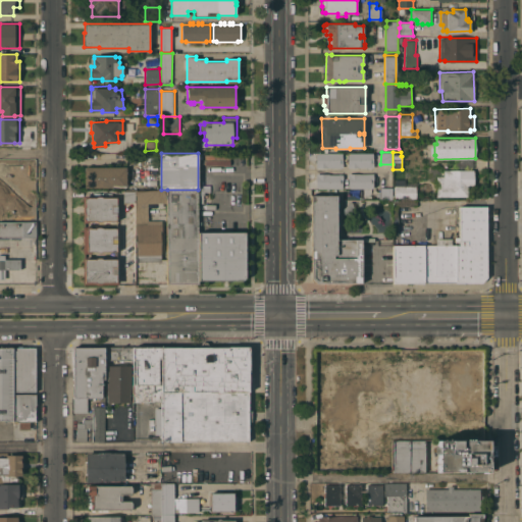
[(343,153),(343,161),(343,167),(316,167),(316,154),(318,154),(318,153),(343,153)]
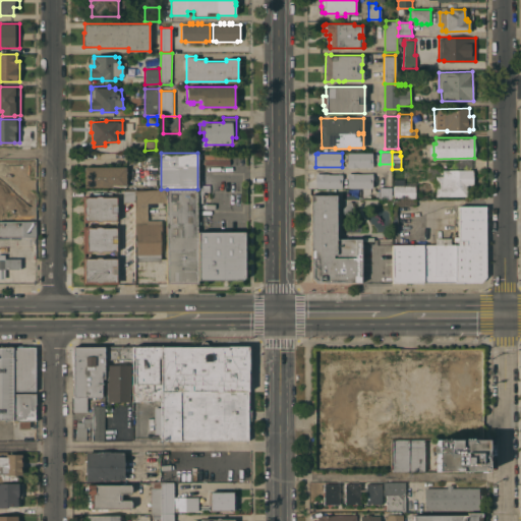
[(372,153),(372,161),(372,167),(347,167),(347,153),(372,153)]
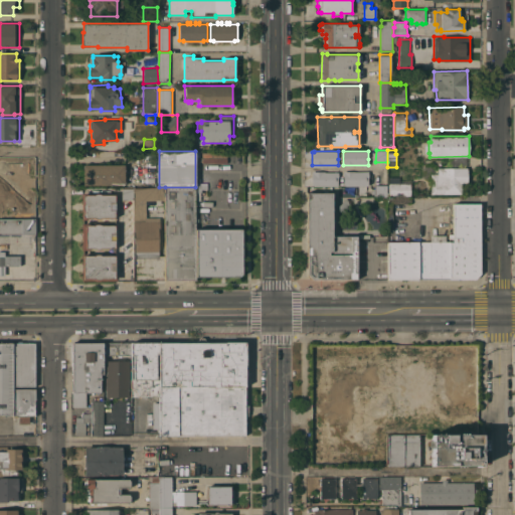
[(83,164),(125,164),(125,184),(83,184),(83,164)]
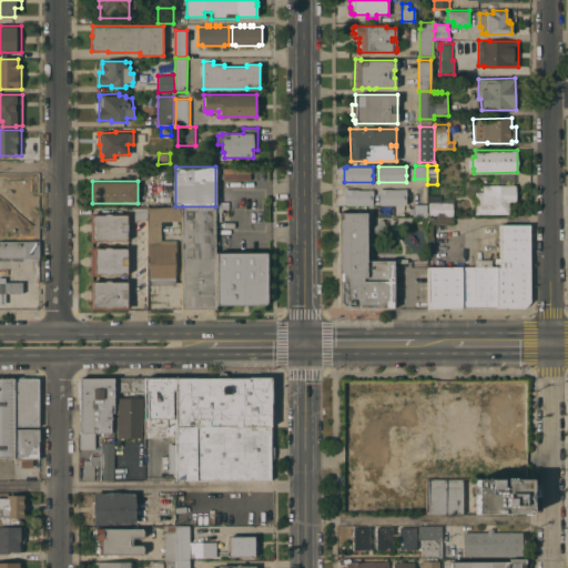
[(475,196),(477,196),(477,192),(483,192),(483,185),(515,184),(516,203),(509,203),(509,213),(475,213),(475,196)]
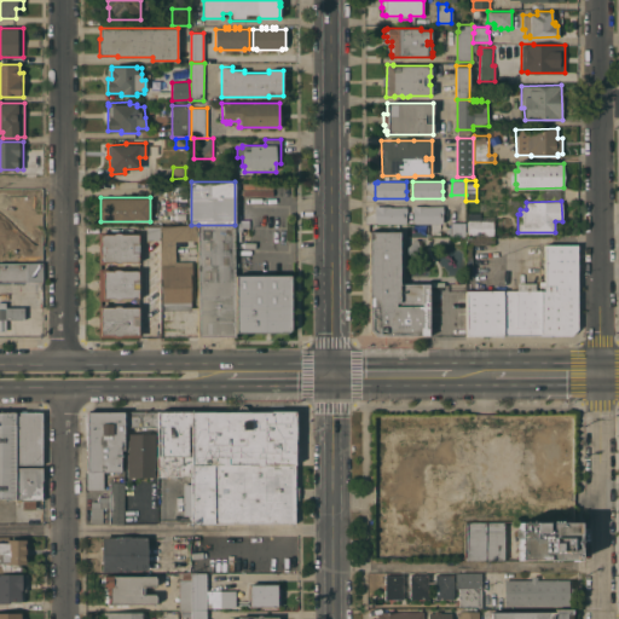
[(377,224),(377,223),(375,223),(375,206),(406,206),(406,213),(406,224),(377,224)]
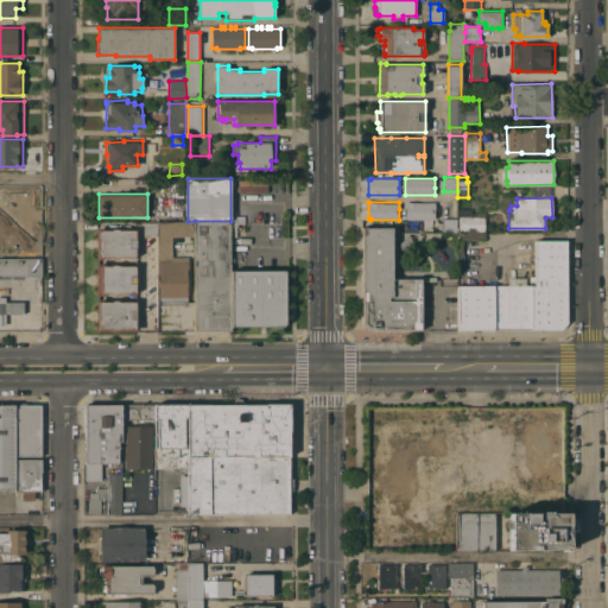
[(435,202),(435,209),(435,219),(405,219),(405,202),(435,202)]
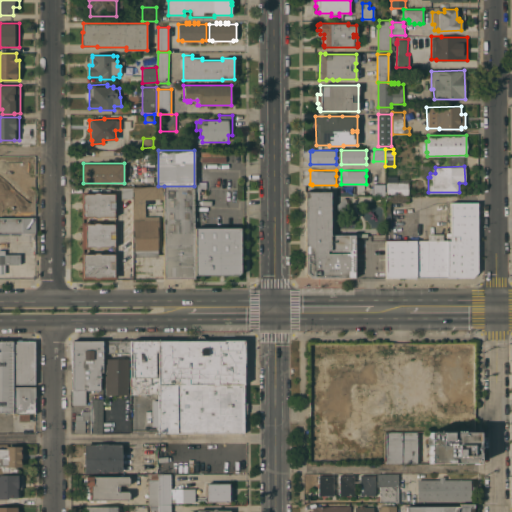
[(408,195),(387,195),(387,182),(388,182),(388,176),(397,176),(397,182),(408,182),(408,195)]
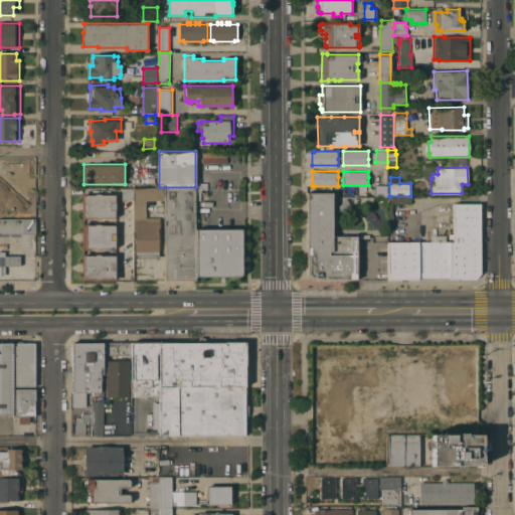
[(0,185),(15,185),(15,187),(30,187),(31,208),(30,210),(29,211),(28,212),(0,212),(0,185)]
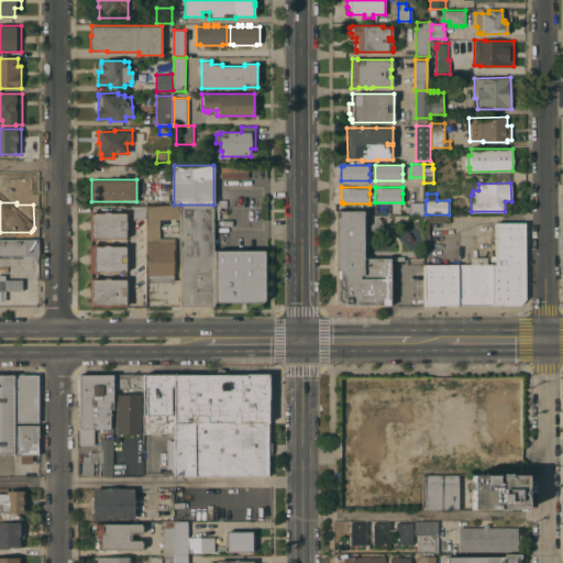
[(422,202),(422,214),(410,214),(410,202),(422,202)]
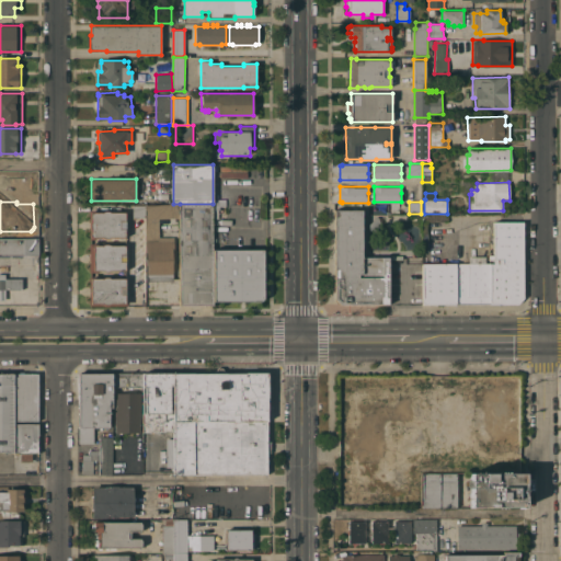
[(133,217),(134,204),(146,204),(146,217),(133,217)]
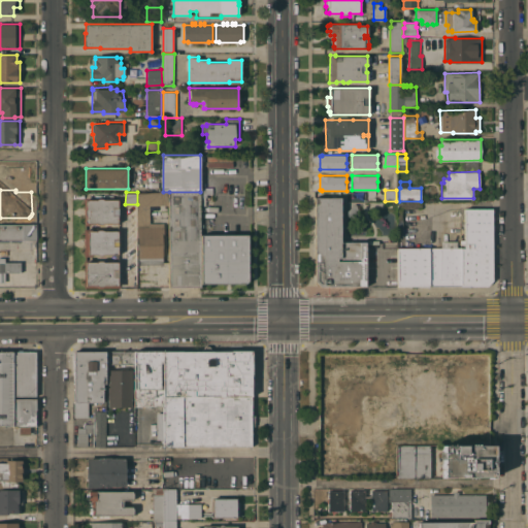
[(163,259),(138,259),(138,250),(137,242),(138,242),(138,237),(137,237),(137,204),(137,192),(163,192),(169,192),(169,205),(150,205),(150,223),(164,223),(164,237),(163,237),(163,251),(163,259)]
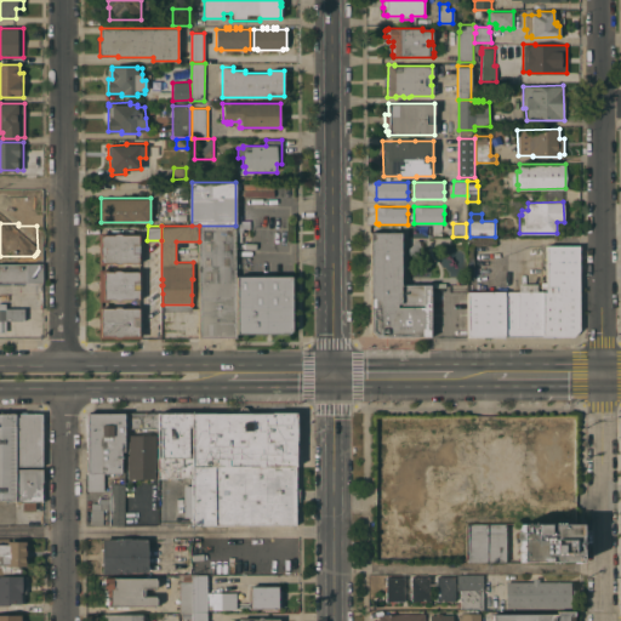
[(235,226),(235,275),(235,332),(235,337),(199,337),(199,241),(199,226),(235,226)]
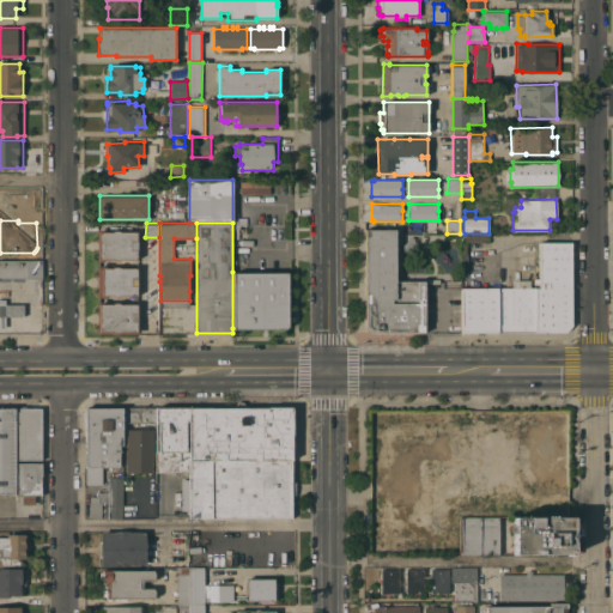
[(395,229),(395,280),(425,280),(425,333),(371,333),(369,332),(366,329),(366,326),(366,229),(395,229)]
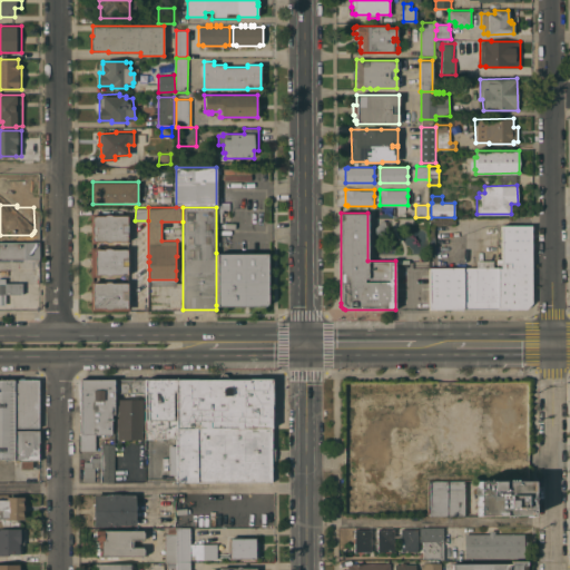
[(97,214),(97,215),(104,215),(106,214),(107,214),(109,214),(111,215),(112,215),(127,215),(127,241),(112,241),(109,242),(106,242),(105,242),(104,241),(96,241),(96,243),(90,243),(90,214),(97,214)]
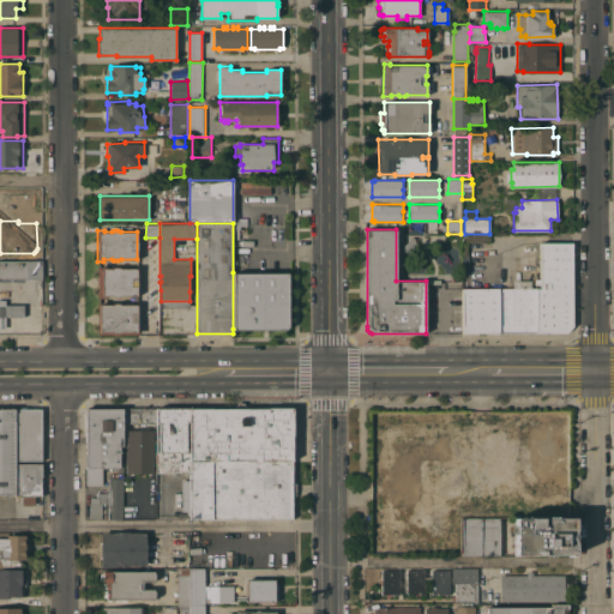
[(414,238),(417,248),(403,250),(404,246),(411,238),(414,238)]
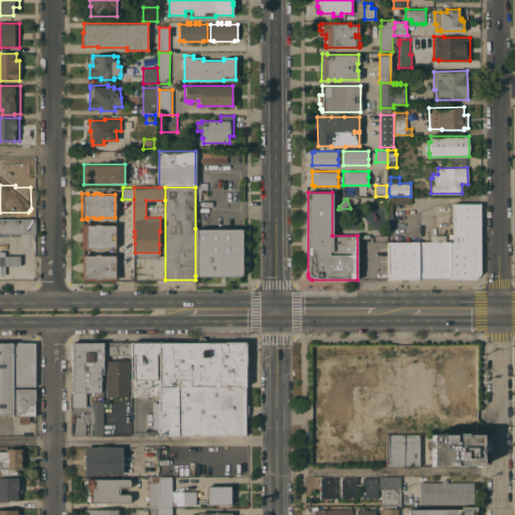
[(480,203),(481,274),(476,279),(450,279),(450,241),(453,241),(453,203),(480,203)]
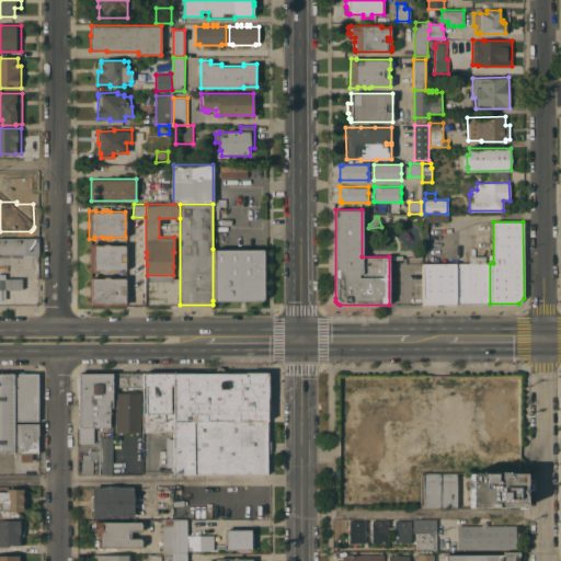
[(0,239),(38,239),(38,254),(23,254),(23,256),(0,256),(0,239)]
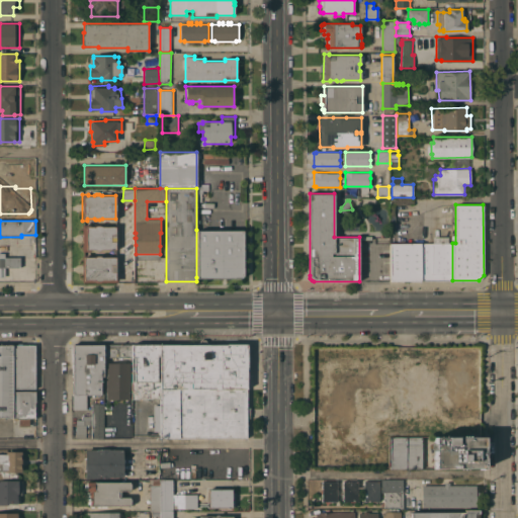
[(90,225),(90,226),(94,226),(95,226),(96,225),(99,225),(102,226),(115,226),(115,250),(102,250),(101,250),(99,251),(95,250),(94,250),(90,250),(90,251),(82,251),(82,225),(90,225)]
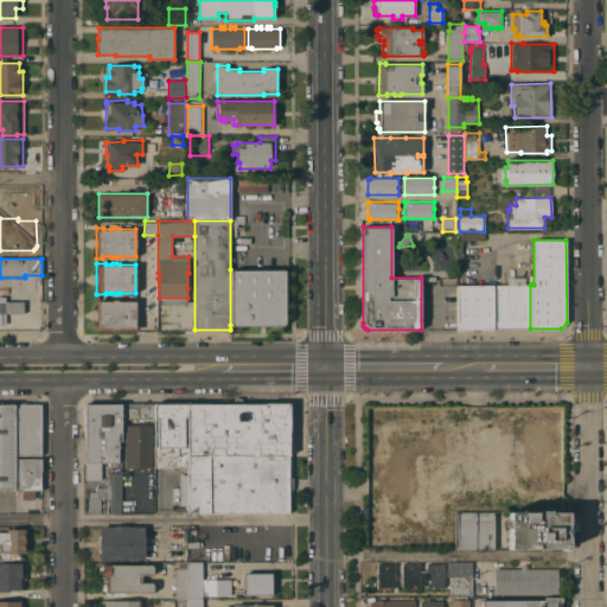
[(285,269),(285,321),(282,325),(230,325),(230,269),(285,269)]
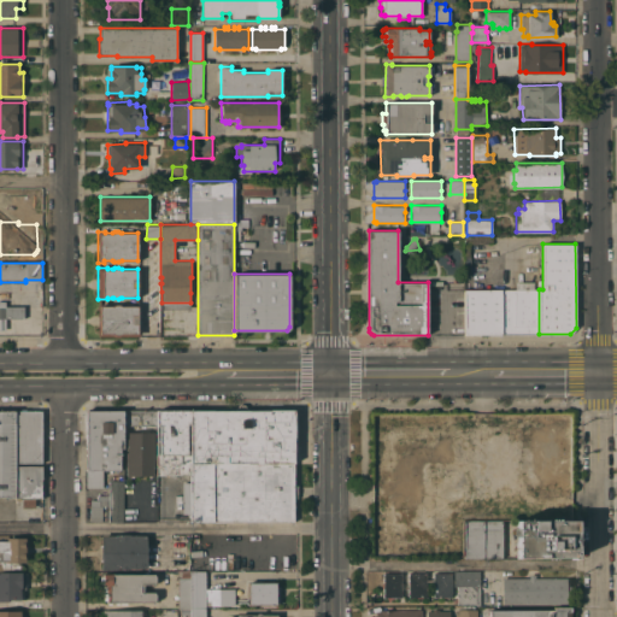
[(503,289),(516,289),(516,282),(534,282),(534,289),(539,289),(539,334),(503,333),(503,289)]
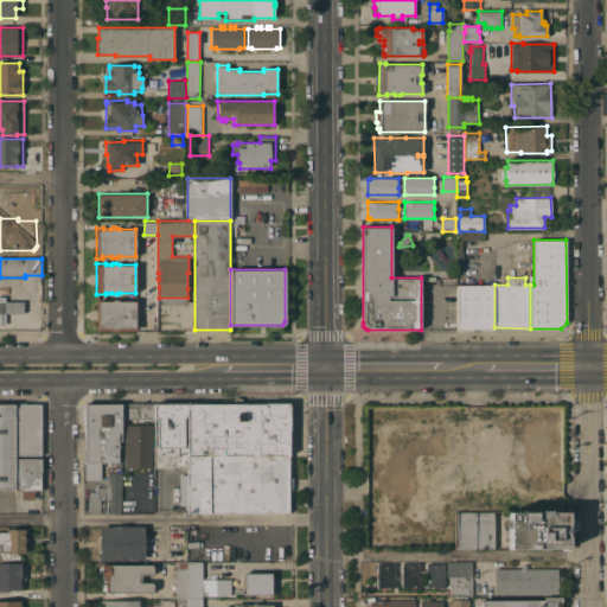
[(493,327),(493,328),(458,328),(458,285),(494,285),(494,327),(493,327)]
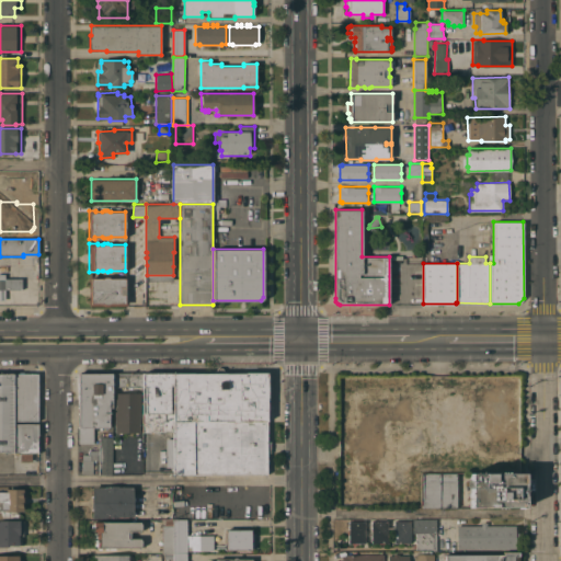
[(94,276),(94,278),(102,278),(104,277),(107,277),(111,278),(126,278),(125,299),(127,299),(127,305),(111,305),(109,306),(104,306),(102,305),(89,305),(89,276),(94,276)]
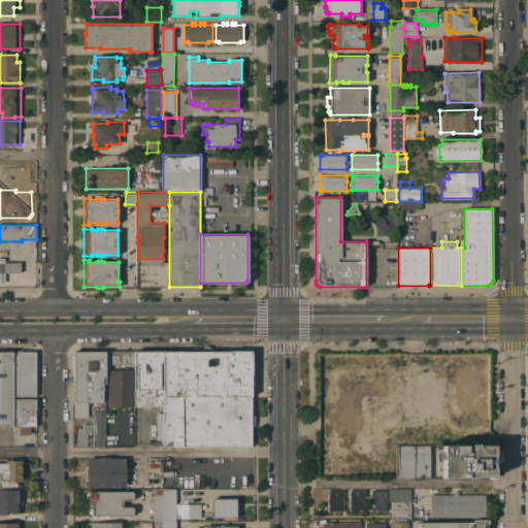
[(0,262),(21,262),(21,272),(5,272),(5,282),(0,282),(0,262)]
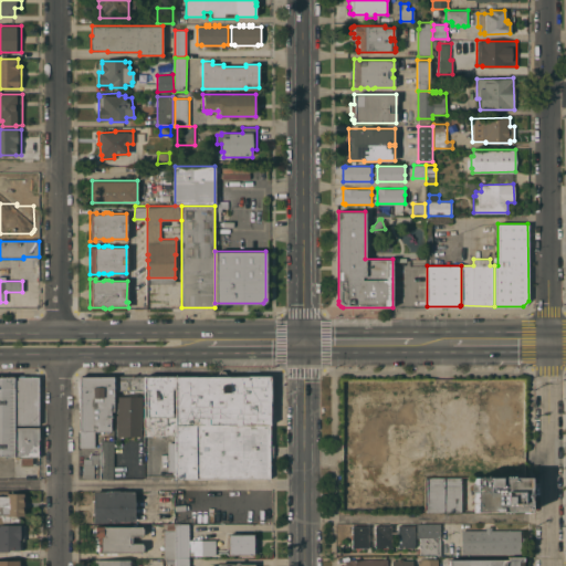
[(207,377),(207,373),(210,373),(210,377),(217,377),(220,370),(223,370),(229,377),(270,376),(270,400),(270,446),(273,446),(273,457),(270,457),(270,478),(176,479),(175,436),(175,377),(207,377)]
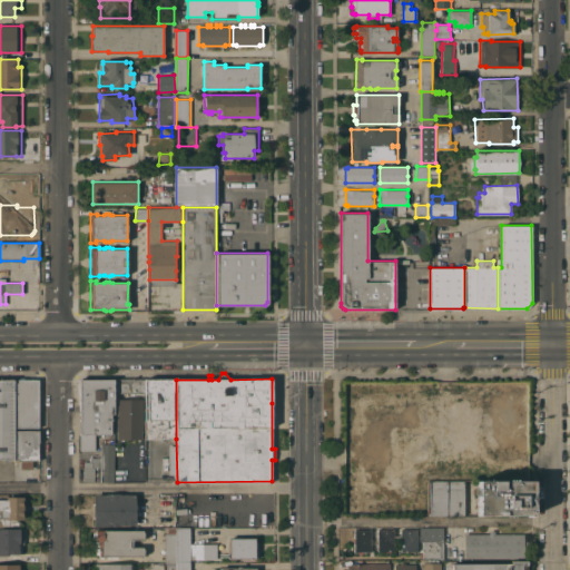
[(0,380),(39,380),(39,428),(15,428),(15,430),(39,430),(39,460),(32,460),(32,469),(21,469),(21,460),(15,460),(15,459),(0,459),(0,380)]
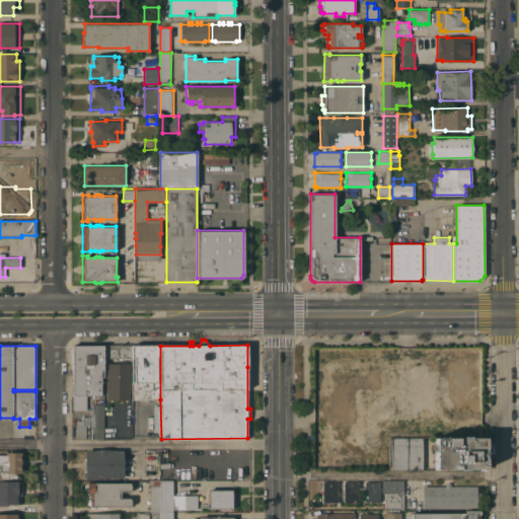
[(103,346),(103,377),(101,377),(101,395),(86,395),(86,411),(74,411),(73,346),(103,346)]
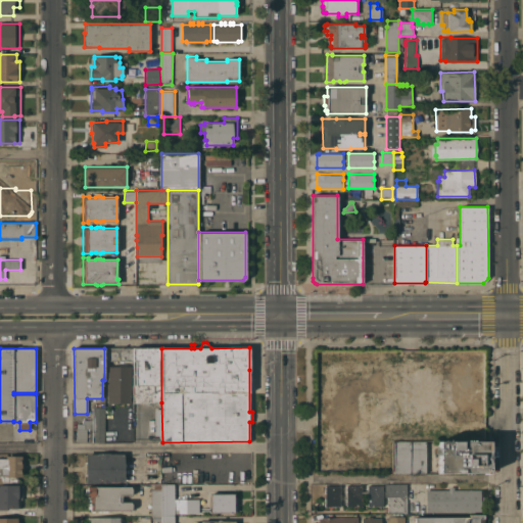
[(105,366),(105,348),(134,348),(134,365),(105,366)]
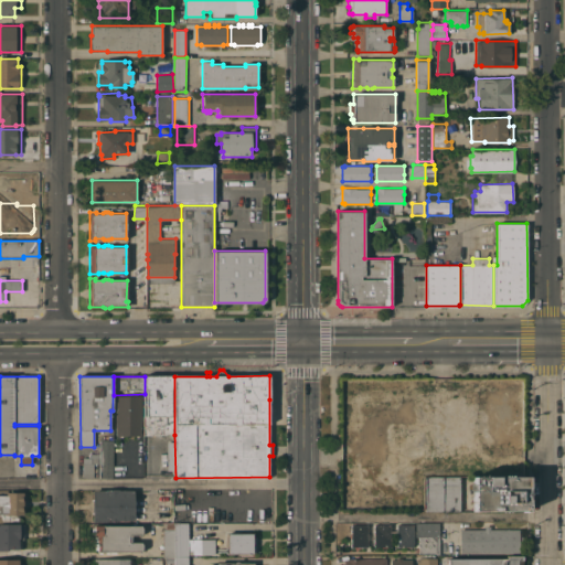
[(174,435),(145,435),(145,394),(145,376),(174,376),(174,435)]
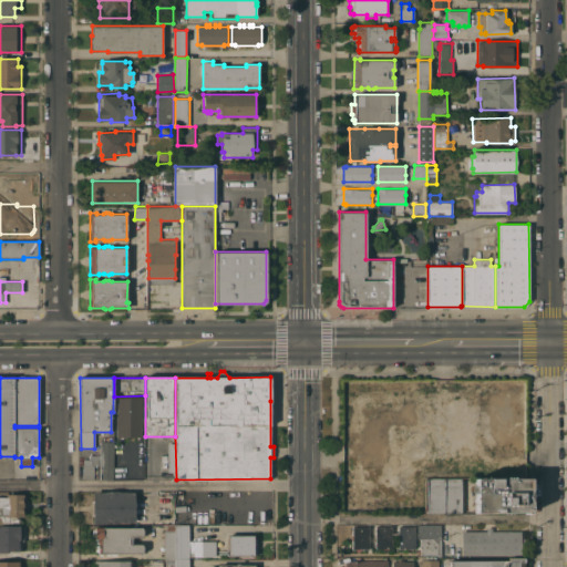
[(514,385),(516,385),(517,388),(518,388),(518,389),(518,392),(518,393),(517,394),(516,395),(515,395),(513,395),(512,395),(511,395),(509,394),(508,392),(508,390),(508,389),(509,388),(511,387),(512,385),(513,385),(514,385)]
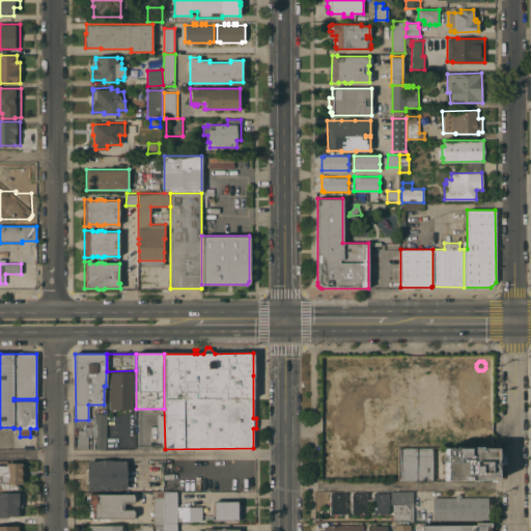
[(109,371),(133,371),(133,389),(134,389),(134,398),(133,398),(133,410),(131,410),(129,410),(115,410),(113,411),(113,410),(109,410),(109,371)]
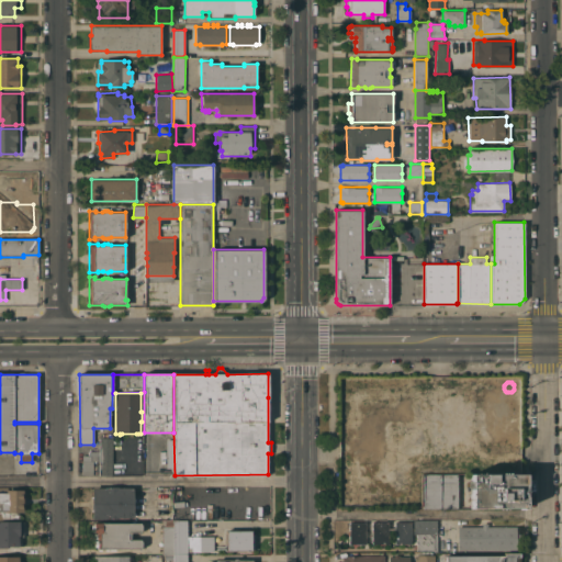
[(444,396),(469,396),(469,434),(444,434),(444,396)]
